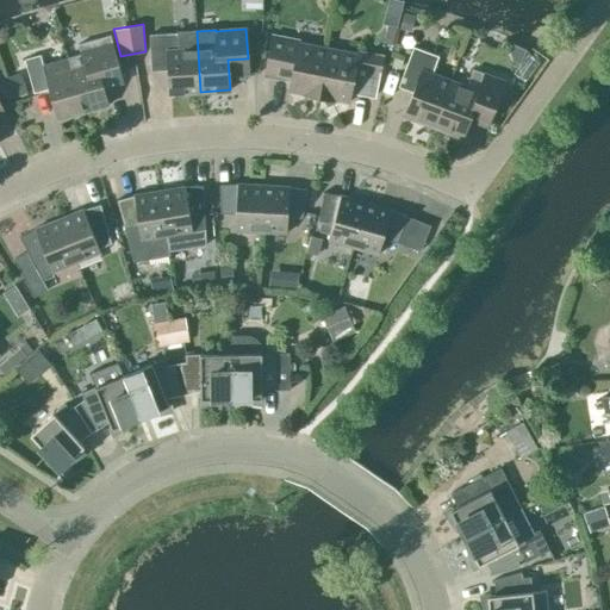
[(170,94),(200,92),(197,31),(178,32),(178,33),(149,35),(151,64),(168,63),(170,94)]
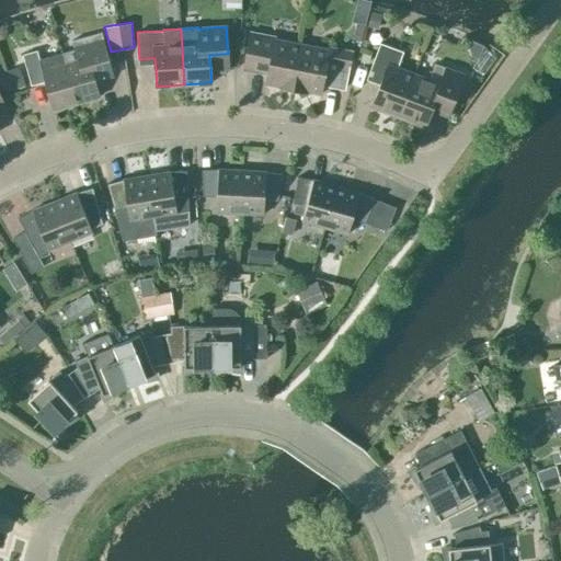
[(265,83),(293,89),(301,44),(274,38),(275,36),(252,32),(244,68),(260,71),(260,69),(268,70),(265,83)]
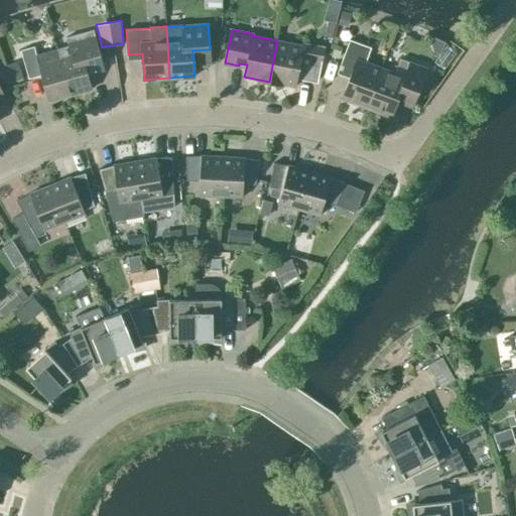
[(69,46),(57,49),(71,95),(92,89),(85,62),(101,58),(93,30),(67,37),(69,46)]
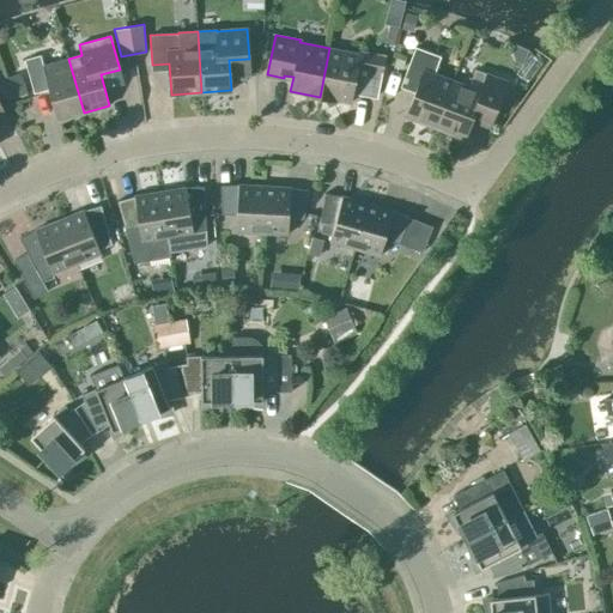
[(436,127),(453,82),(434,74),(441,56),(416,47),(401,87),(414,92),(406,116),(436,127)]
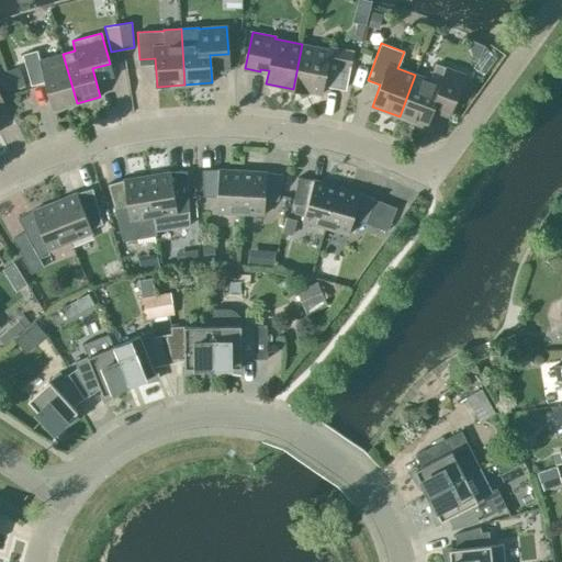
[(329,49),(302,44),(293,89),(308,92),(321,94),(324,81),(332,82),(332,85),(346,88),(353,52),(329,47),(329,49)]
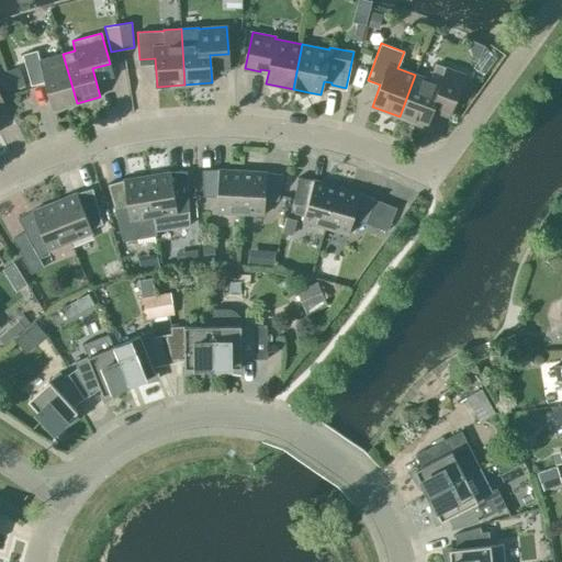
[(53,110),(77,103),(63,54),(40,59),(37,51),(23,55),(31,86),(45,81),(53,110)]
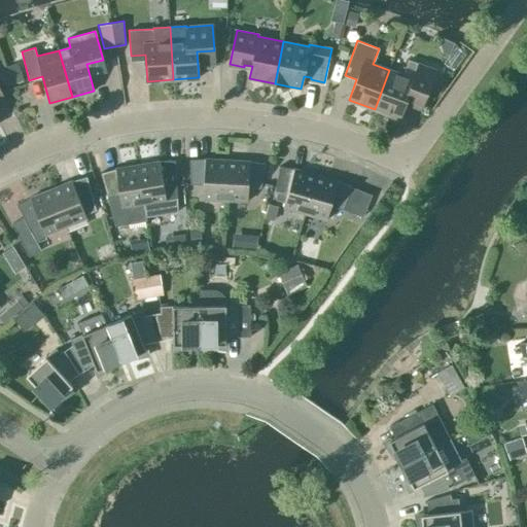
[(403,75),(389,70),(375,109),(399,118),(408,98),(422,104),(435,70),(409,60),(403,75)]
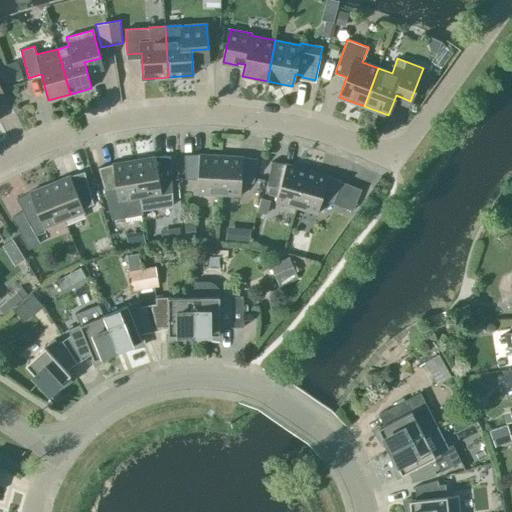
[(22,79),(16,61),(0,66),(0,76),(3,85),(22,79)]
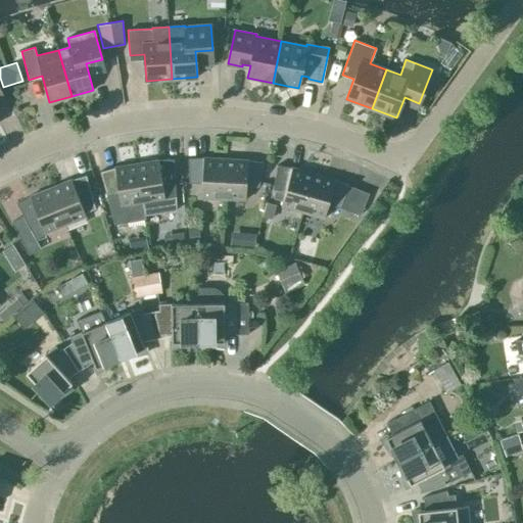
[(224,198),(226,158),(203,157),(188,158),(189,183),(202,184),(201,197),(224,198)]
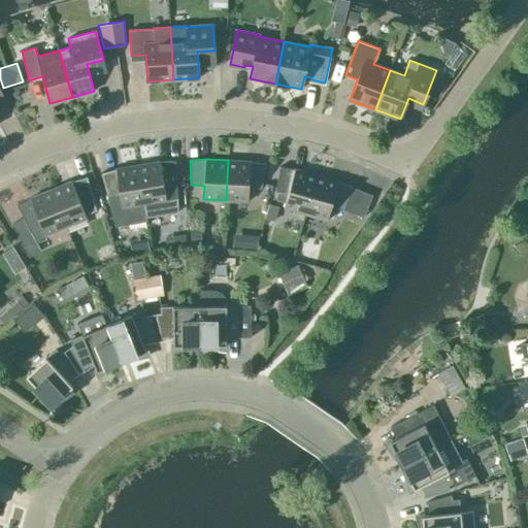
[(251,162),(228,160),(226,200),(248,202),(249,188),(261,189),(265,164),(251,162)]
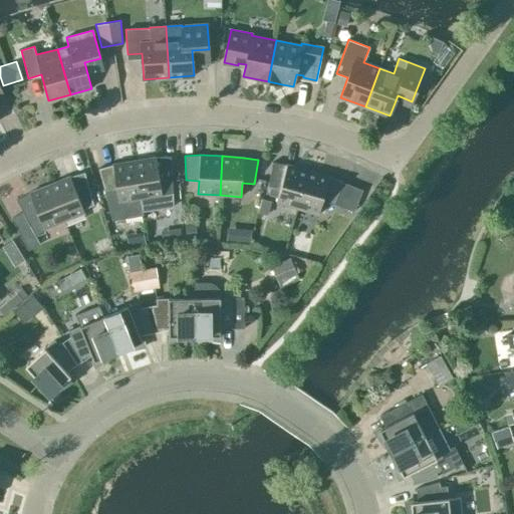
[(135,161),(142,212),(174,207),(171,157),(156,158),(135,161)]
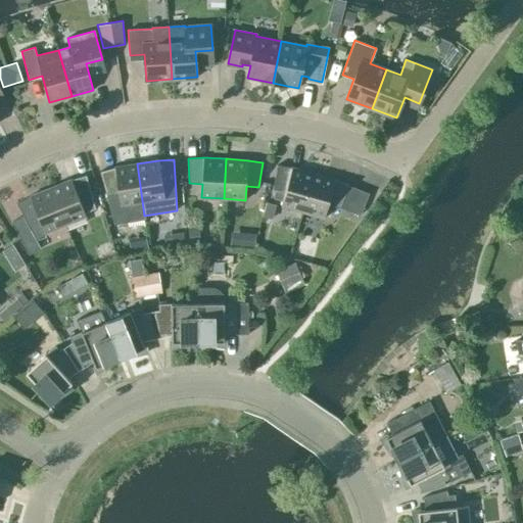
[(145,220),(144,216),(137,163),(114,168),(100,172),(114,224),(145,220)]
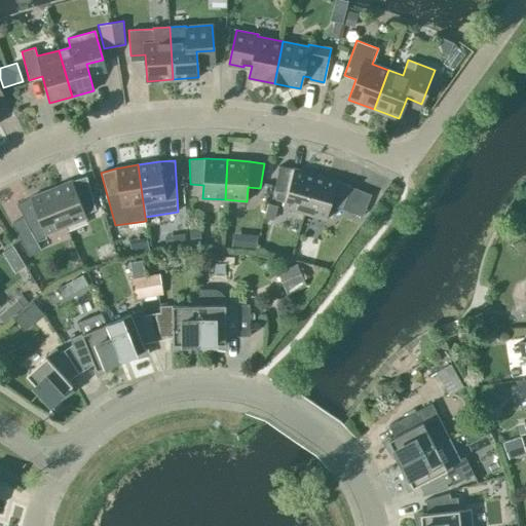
[(304,213),(315,175),(294,168),(278,165),(274,190),(287,193),(283,207),(304,213)]
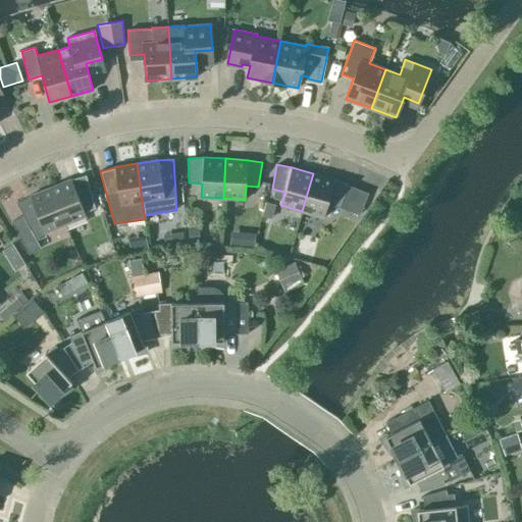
[(313,173),(302,211),(323,217),(327,204),(340,207),(349,185),(334,179),(313,173)]
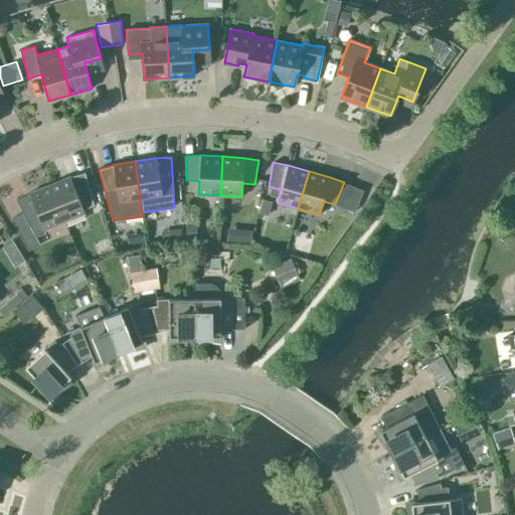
[(70,177),(49,185),(64,221),(84,213),(83,209),(94,205),(84,173),(70,177)]
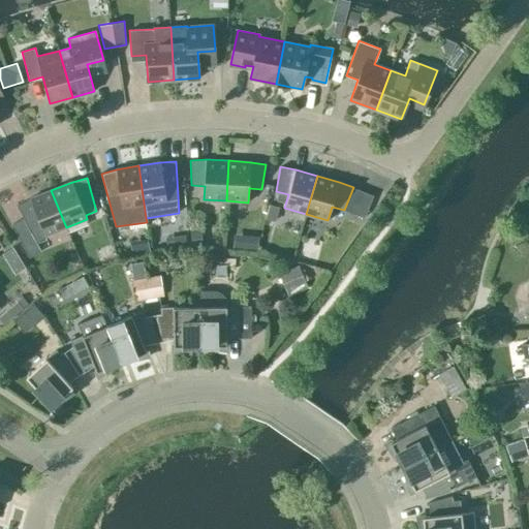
[(35,240),(66,227),(51,190),(30,198),(17,206),(35,240)]
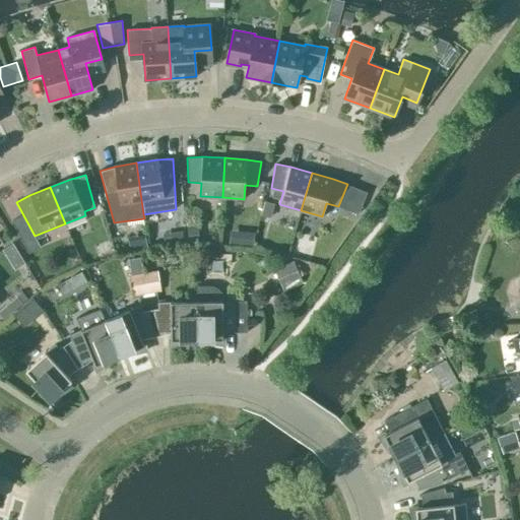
[(232,231),(231,244),(255,246),(256,232),(232,231)]
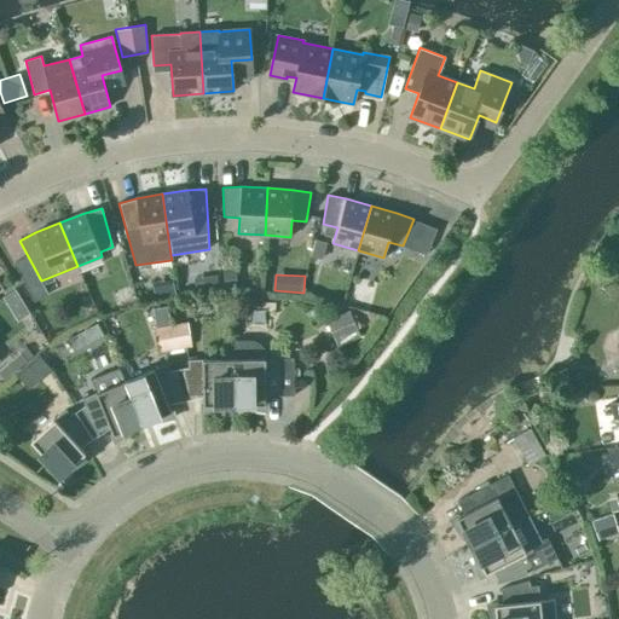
[(359,337),(348,311),(325,320),(336,347),(359,337)]
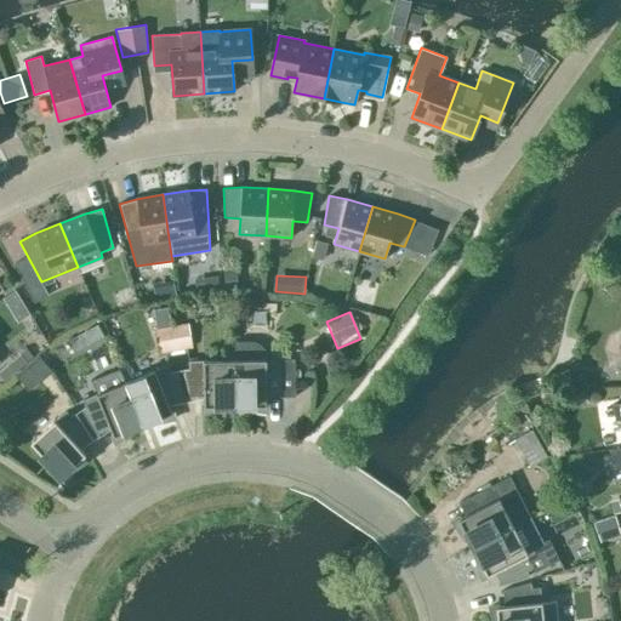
[(192,348),(188,323),(154,329),(158,354),(192,348)]
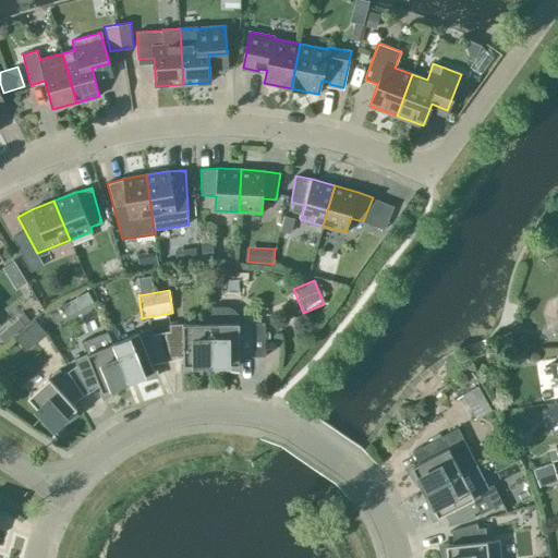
[(74,292),(63,299),(70,310),(81,303),(74,292)]
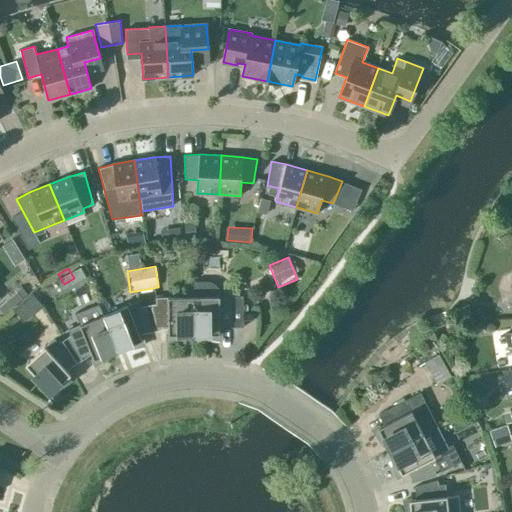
[(194,297),(194,334),(200,334),(200,337),(220,340),(220,333),(220,328),(243,327),(243,296),(220,297),(220,292),(218,288),(214,284),(209,282),(203,281),(192,281),(193,297),(194,297)]
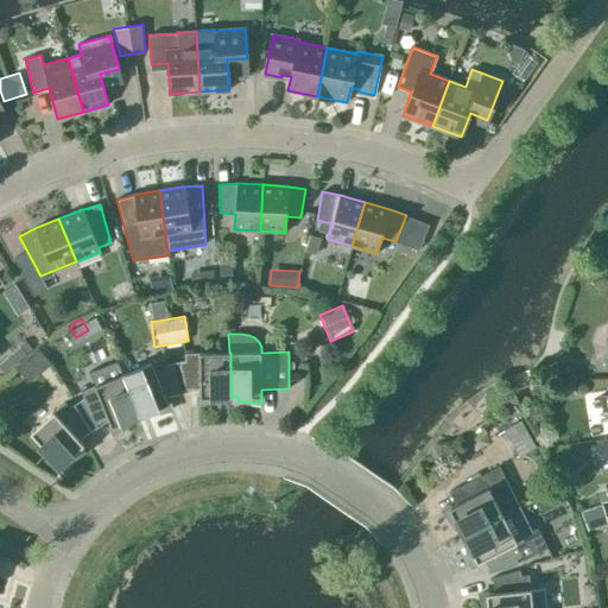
[(19,347),(0,362),(0,369),(4,375),(26,355),(19,347)]
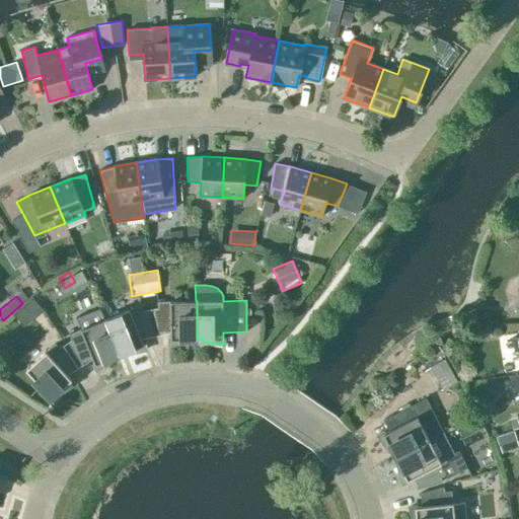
[(41,306),(32,296),(26,301),(34,311),(41,306)]
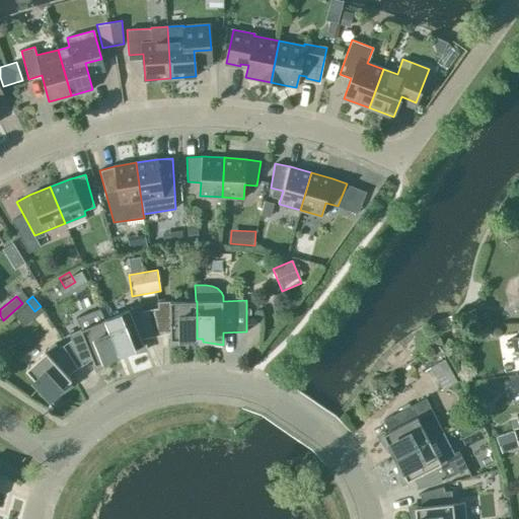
[(197,301),(196,301),(157,301),(157,308),(153,309),(158,335),(159,335),(159,331),(170,331),(170,339),(170,345),(191,342),(191,340),(197,339),(197,301)]
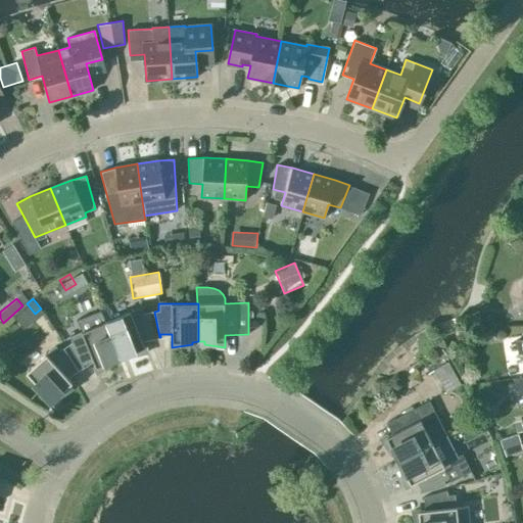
[(105,322),(121,358),(126,355),(127,358),(147,352),(144,346),(142,340),(152,336),(153,339),(154,339),(149,313),(144,314),(142,307),(105,322)]
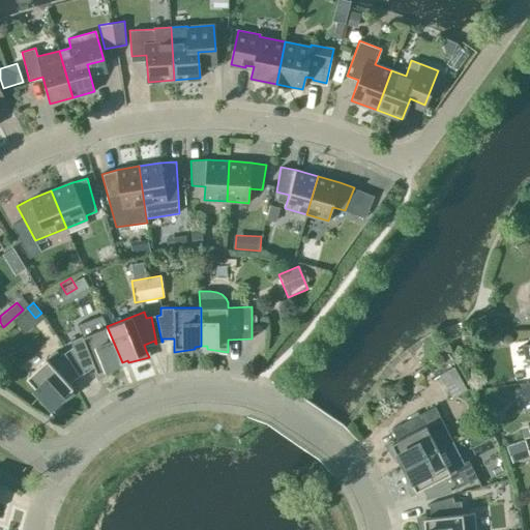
[(122,362),(107,326),(70,341),(74,348),(69,350),(84,373),(84,372),(83,370),(94,364),(96,372),(98,378),(117,367),(116,364),(122,362)]
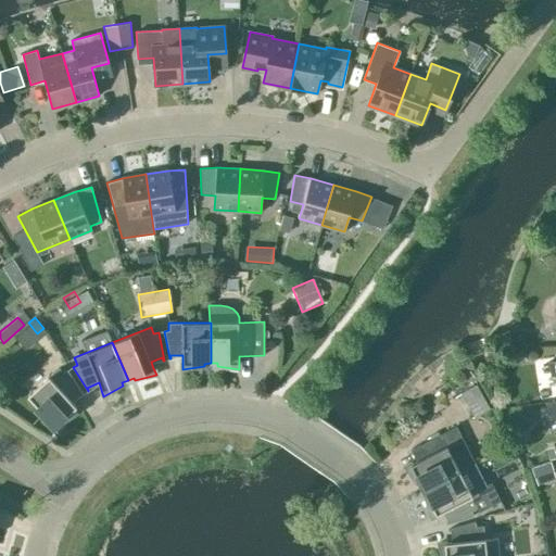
[(80,411),(76,406),(71,401),(79,392),(81,394),(83,394),(67,370),(64,374),(59,368),(28,395),(55,426),(61,421),(62,424),(80,411)]
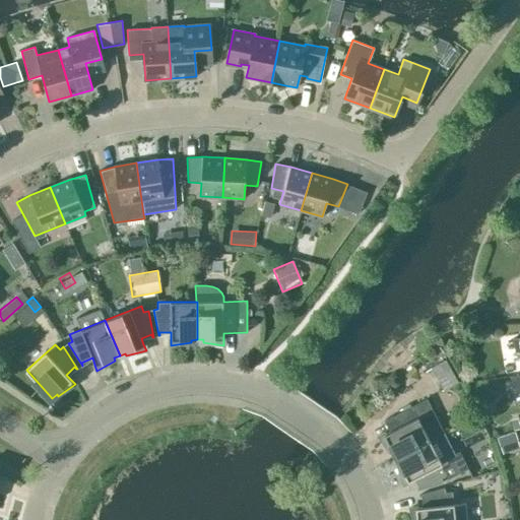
[(458,383),(446,359),(431,367),(444,391),(458,383)]
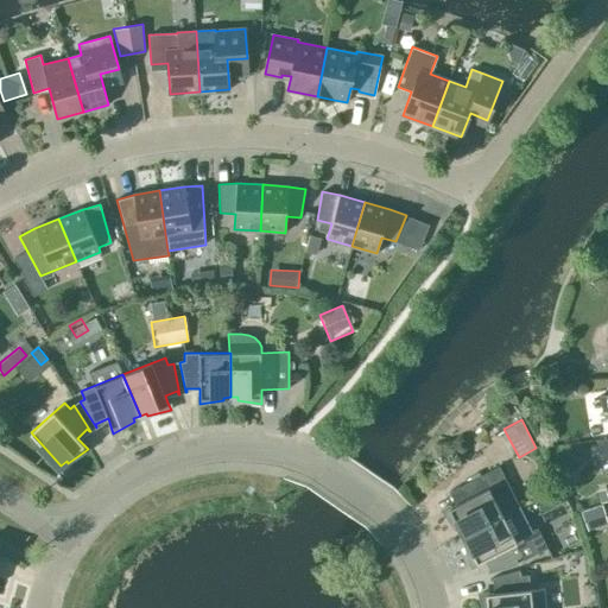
[(607,438),(596,441),(596,443),(597,445),(600,450),(605,454),(607,453),(607,438)]
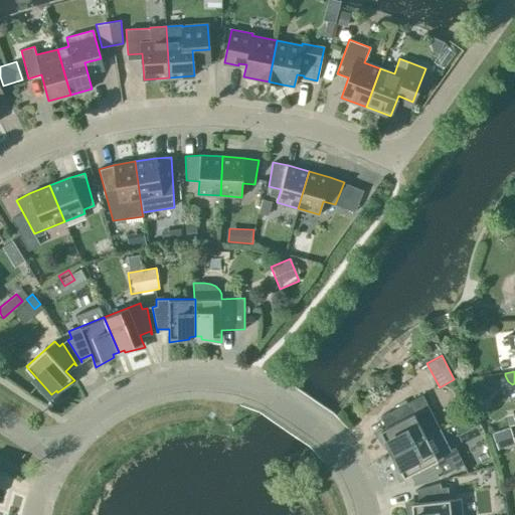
[(387,450),(389,448),(392,454),(425,437),(439,430),(421,395),(380,416),(386,427),(381,431),(381,430),(375,433),(387,450)]
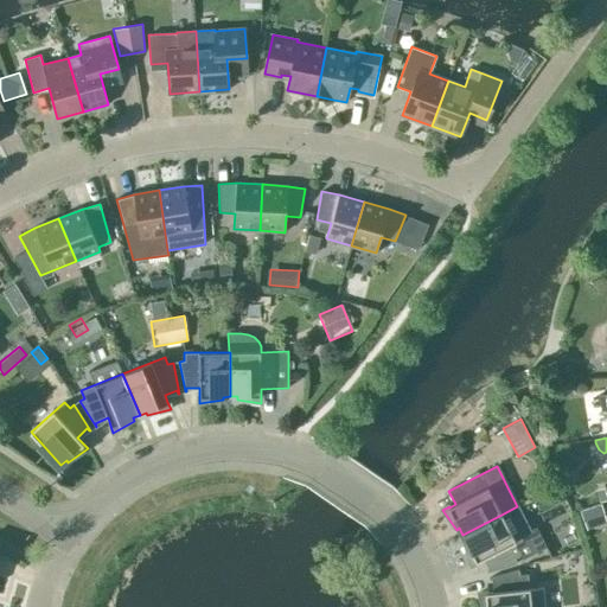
[(582,512),(588,530),(606,524),(606,523),(602,506),(582,512)]
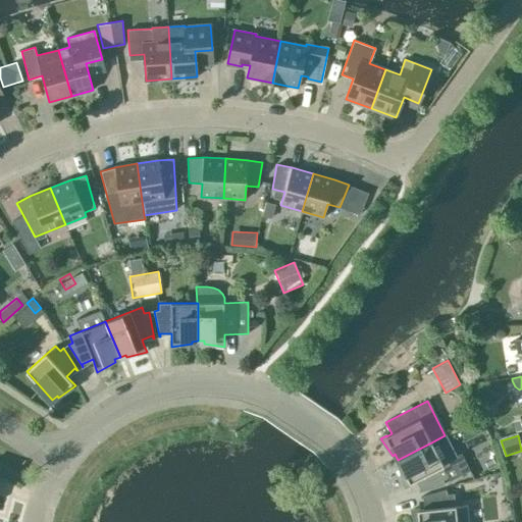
[(441,463),(431,442),(398,460),(401,466),(398,467),(405,486),(411,483),(410,482),(416,479),(421,490),(418,491),(419,492),(445,484),(442,480),(449,477),(450,480),(469,470),(460,454),(441,463)]
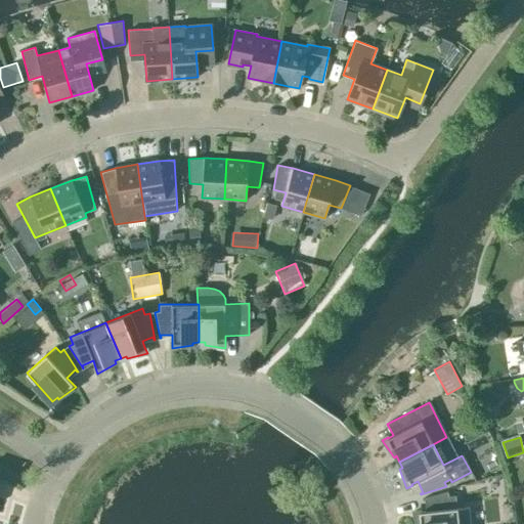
[(459,523),(455,495),(448,496),(447,492),(422,499),(423,500),(426,499),(427,511),(420,512),(412,512),(416,523),(459,523)]
